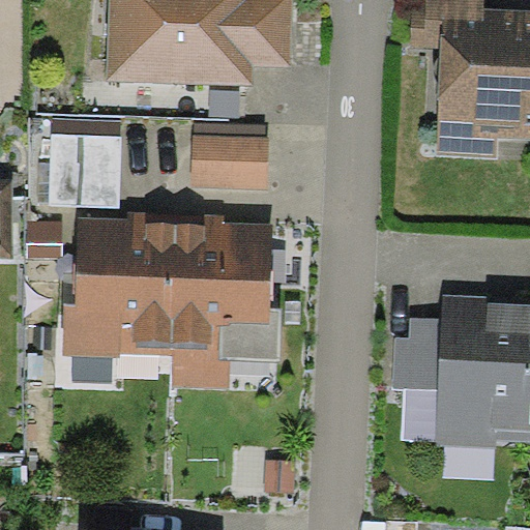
[(110,0),(107,80),(253,85),(253,65),(291,66),(293,0),(110,0)]
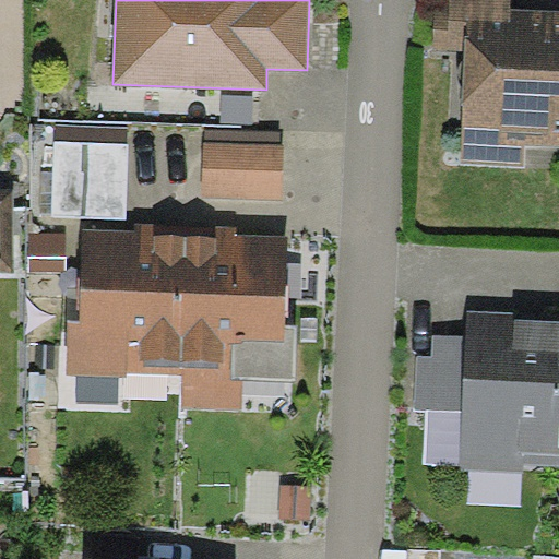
[(558,146),(558,10),(510,9),(510,0),(437,0),(435,49),(466,51),(461,164),(525,167),(526,145),(558,146)]
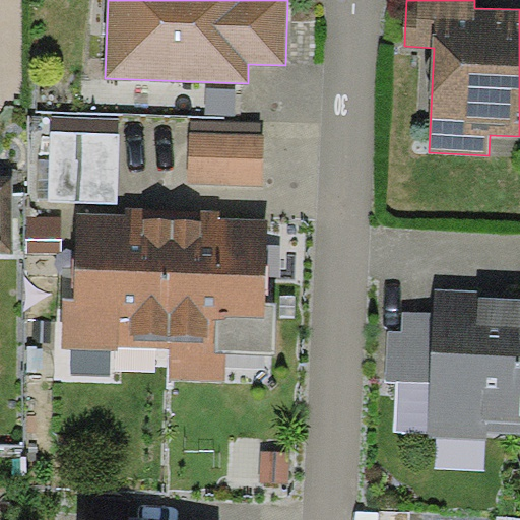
[(122,131),(50,129),(48,202),(120,204),(122,131)]
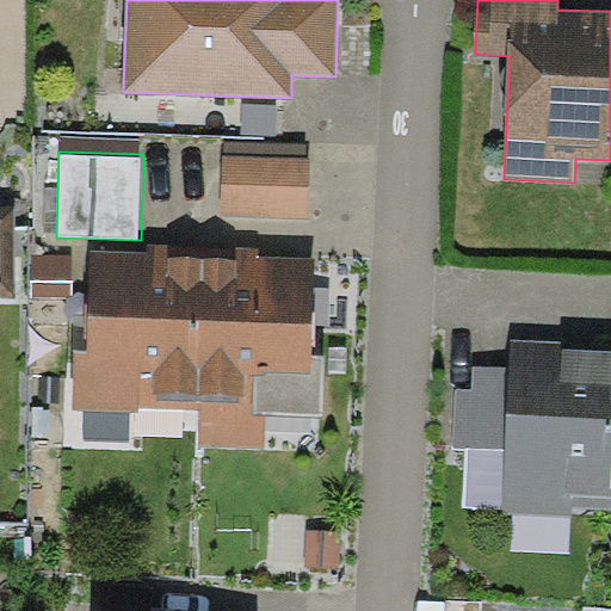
[(313,159),(223,156),(222,216),(310,218),(313,159)]
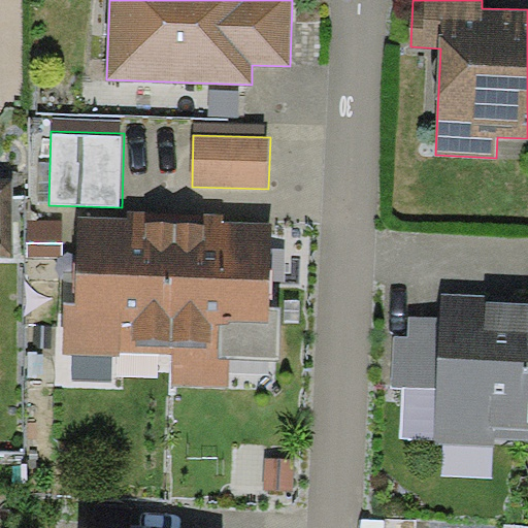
[(0,258),(13,258),(12,184),(0,184),(0,258)]
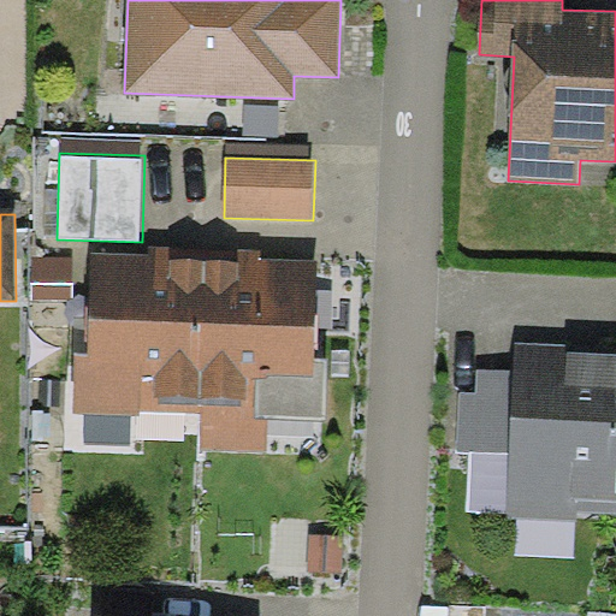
[(143,410),(201,412),(206,262),(170,261),(170,247),(149,247),(149,254),(93,253),(90,326),(76,325),(73,413),(143,415),(143,410)]
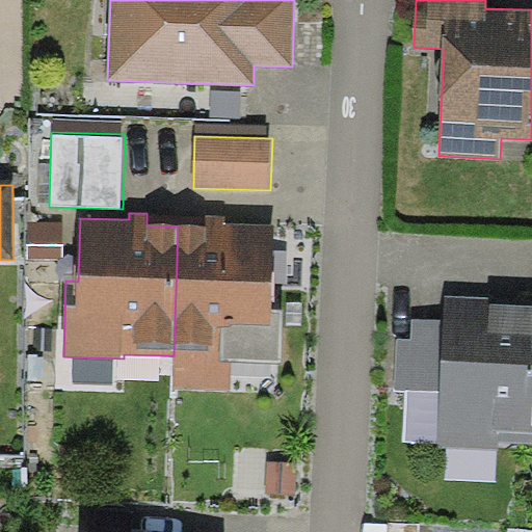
[(206,227),(178,227),(174,355),(173,388),(231,390),(232,360),(282,362),(283,311),(272,311),(274,224),(227,223),(227,216),(206,215),(206,227)]
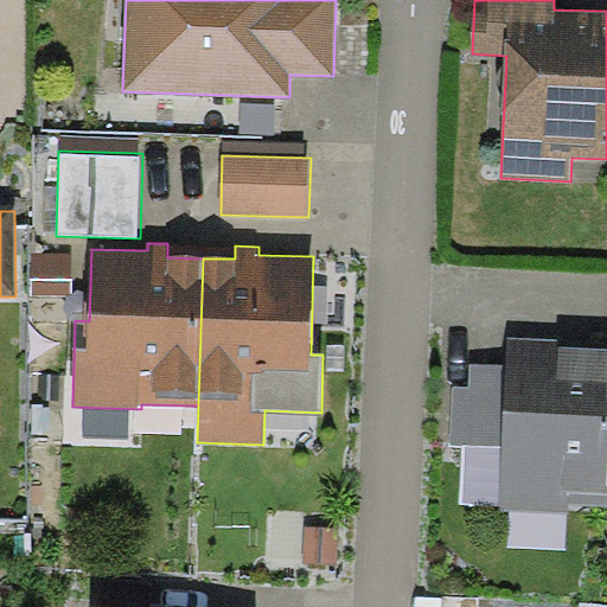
[(72,254),(32,253),(32,294),(72,294),(72,254)]
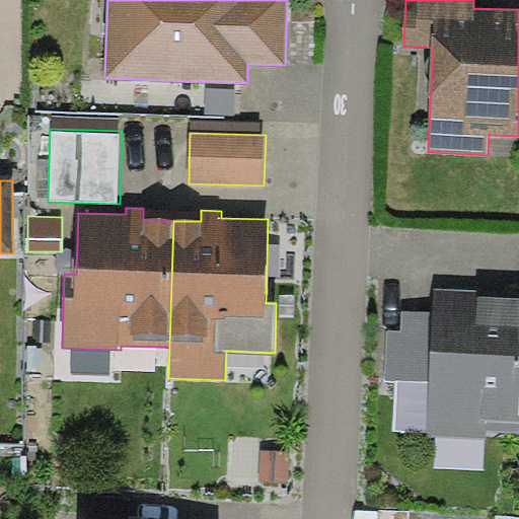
[(517,431),(518,387),(518,297),(477,295),(477,289),(436,287),(434,312),(432,382),(429,436),(487,438),(487,430),(517,431)]
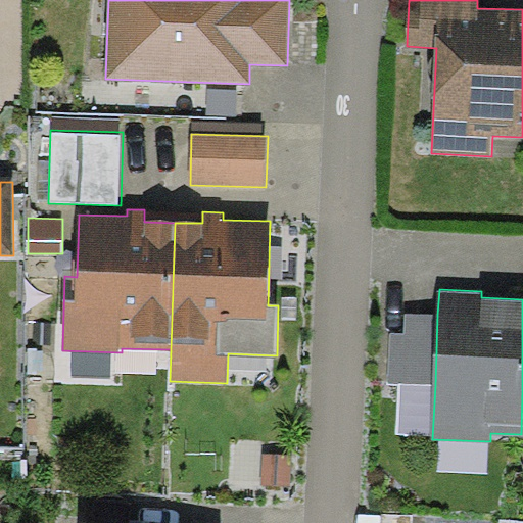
[(435,385),(437,315),(406,314),(405,333),(391,332),(389,383),(435,385)]
